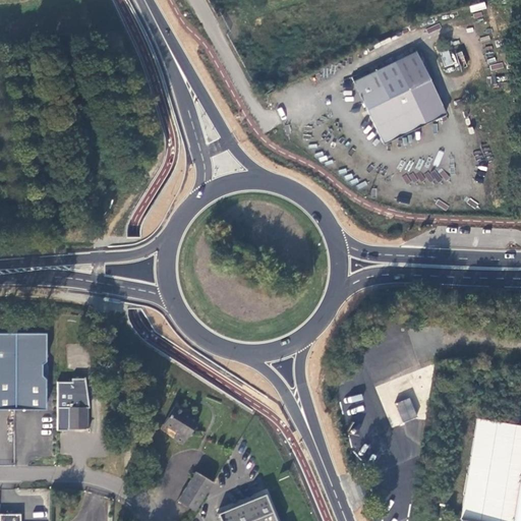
[(408,90),(429,79),(416,50),(352,80),(383,145),(425,123),(408,90)]
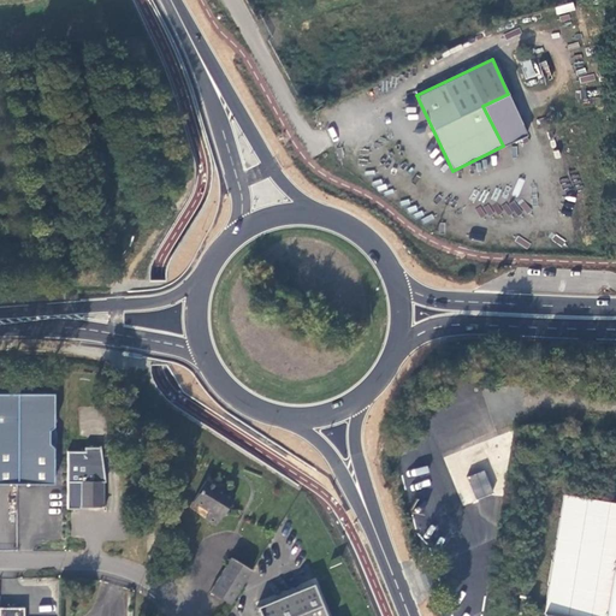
[(552,78),(546,60),(534,64),(532,59),(520,63),(526,80),(537,76),(538,82),(552,78)]
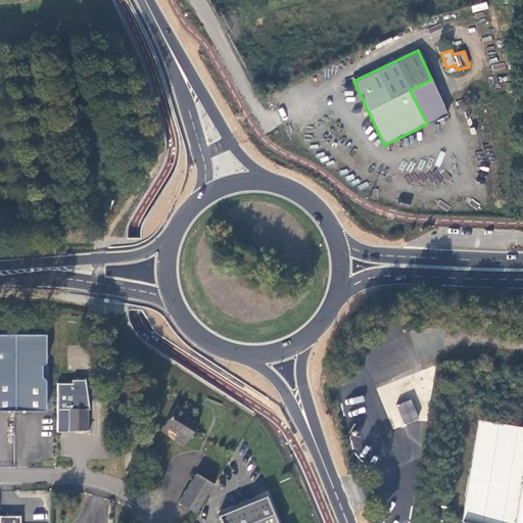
[(448,113),(431,80),(410,90),(427,124),(448,113)]
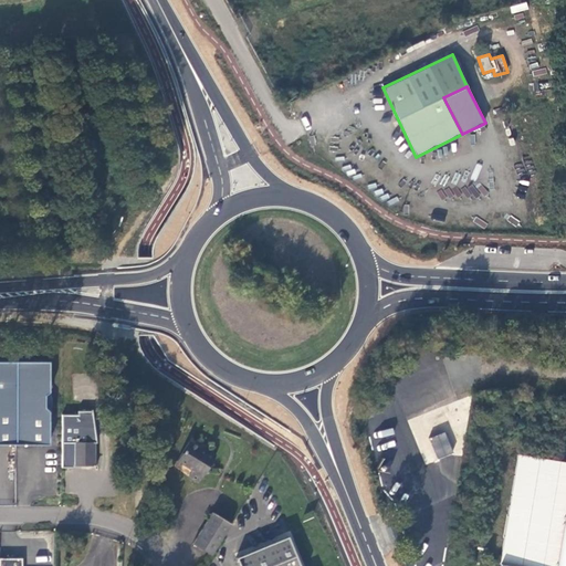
[(16,362),(0,362),(0,444),(16,444),(16,362)]
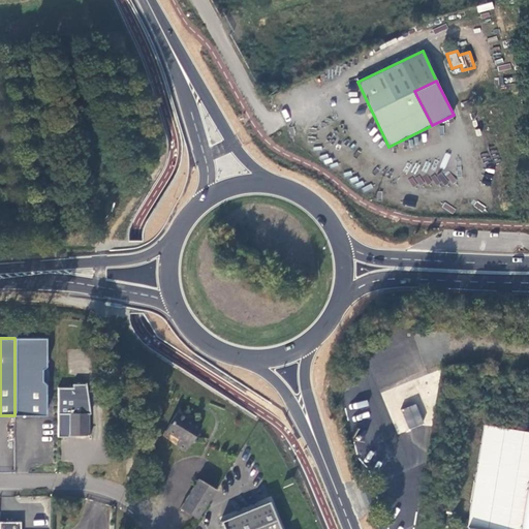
[(47,338),(14,338),(14,415),(45,415),(45,384),(42,380),(42,369),(45,366),(47,338)]
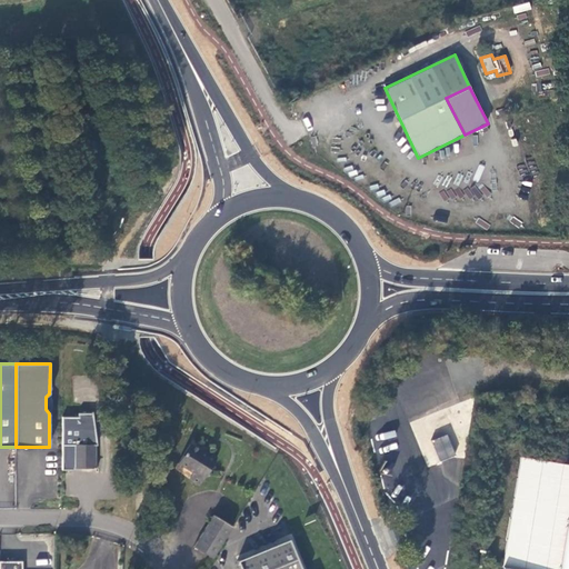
[(79,417),(62,417),(62,470),(75,470),(75,468),(97,468),(97,446),(98,446),(93,412),(92,412),(92,413),(79,413),(79,417)]
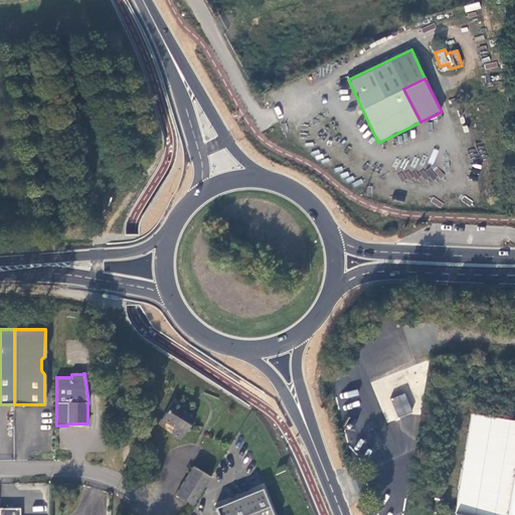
[(398,417),(412,412),(404,392),(390,398),(398,417)]
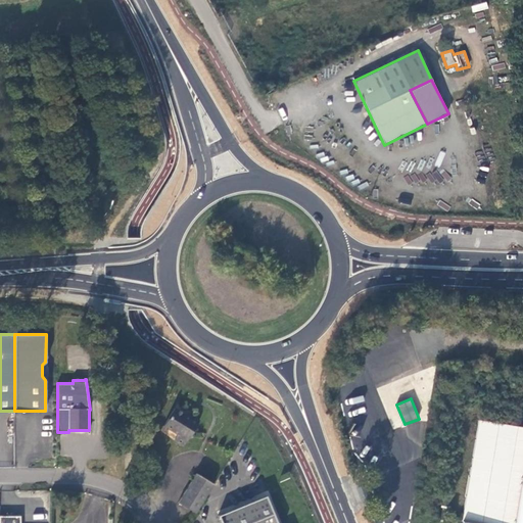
[(175,440),(184,445),(199,421),(191,416),(190,417),(175,408),(163,426),(178,435),(175,440)]
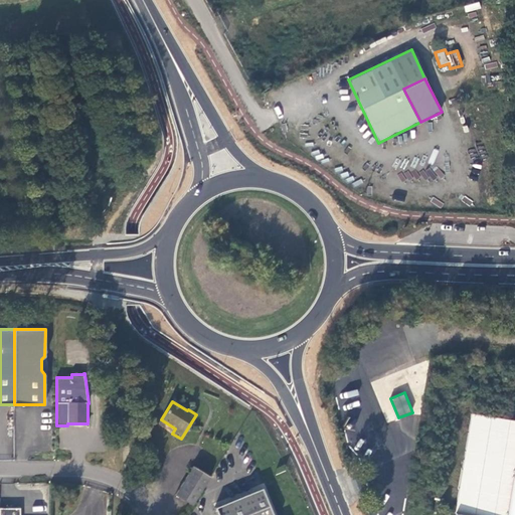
[(514,514),(514,419),(472,413),(455,514),(514,514)]
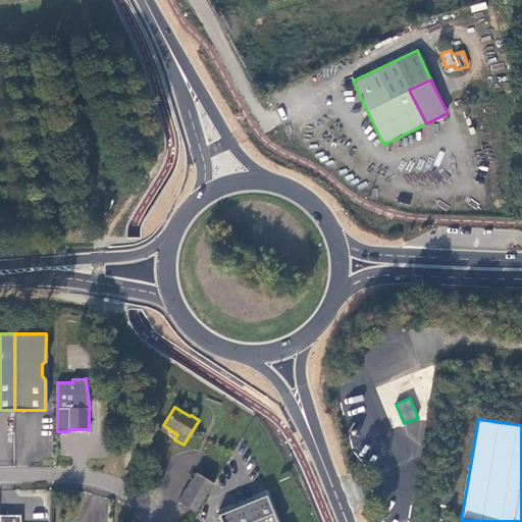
[(196,472),(177,502),(195,512),(213,483),(196,472)]
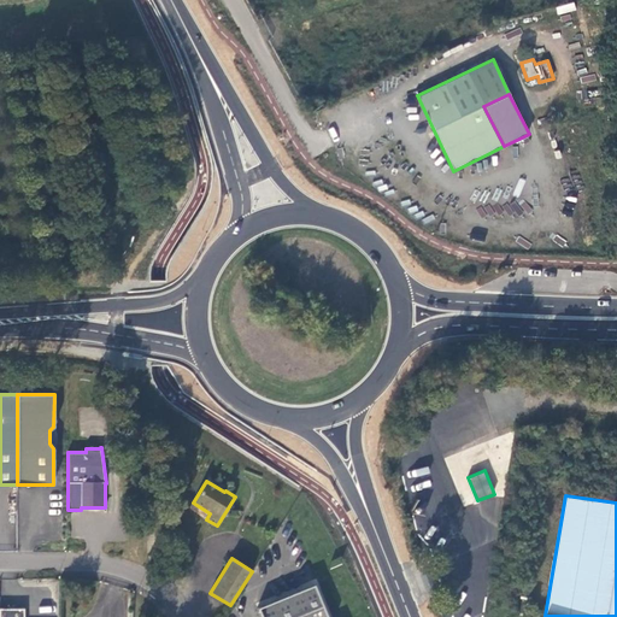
[(327,616),(313,585),(258,607),(260,616),(327,616)]
